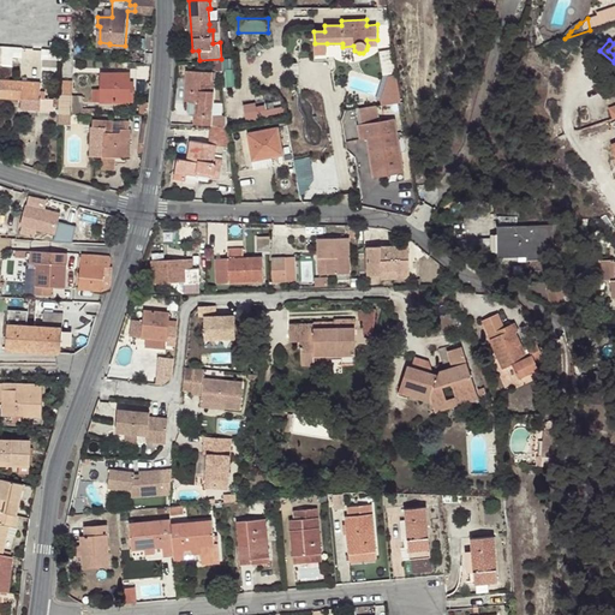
[(327,43),(315,43),(315,54),(327,54),(327,43)]
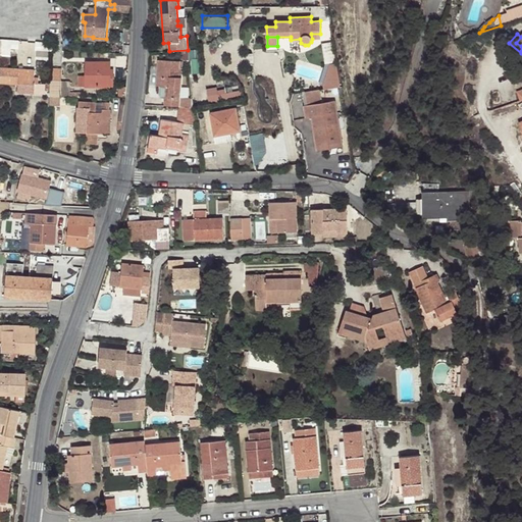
[(19,50),(19,41),(0,40),(0,56),(10,56),(11,50),(19,50)]
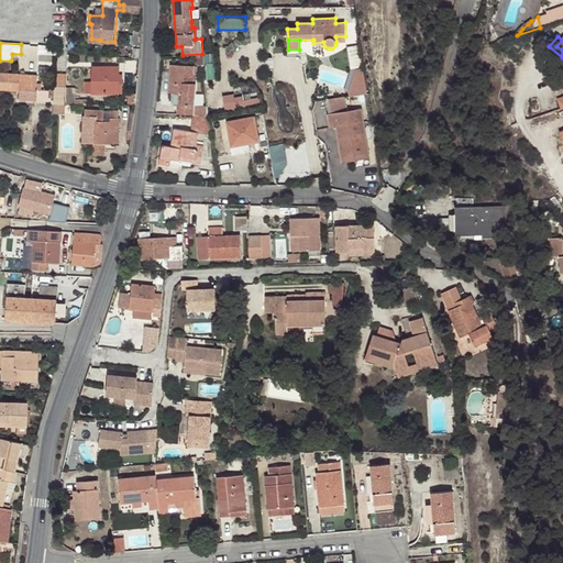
[(353,95),(366,95),(363,44),(350,45),(353,95)]
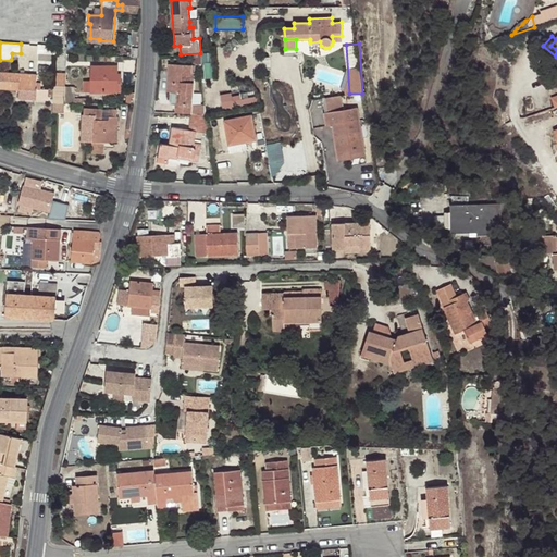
[(56,56),(56,47),(39,45),(38,54),(56,56)]
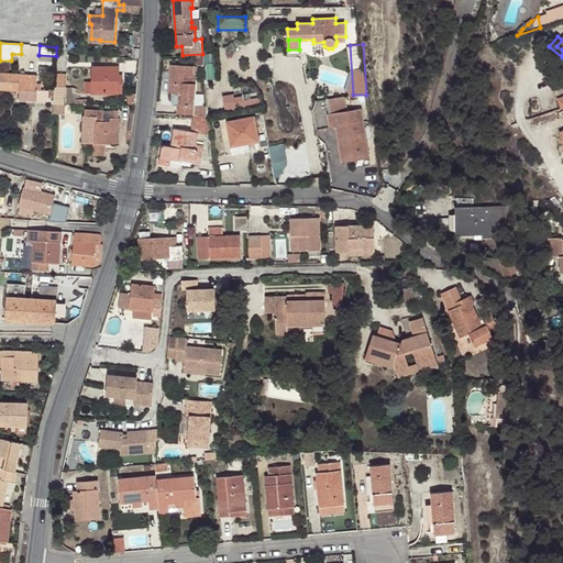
[(195,116),(209,116),(207,107),(194,106),(196,75),(194,75),(195,67),(172,65),(169,92),(174,92),(173,103),(178,103),(177,113),(195,116)]
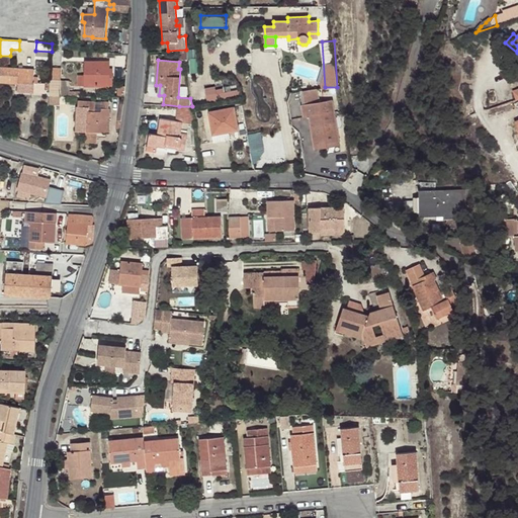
[(108,71),(108,64),(84,62),(84,77),(78,76),(78,86),(96,87),(96,85),(105,85),(106,71),(108,71)]
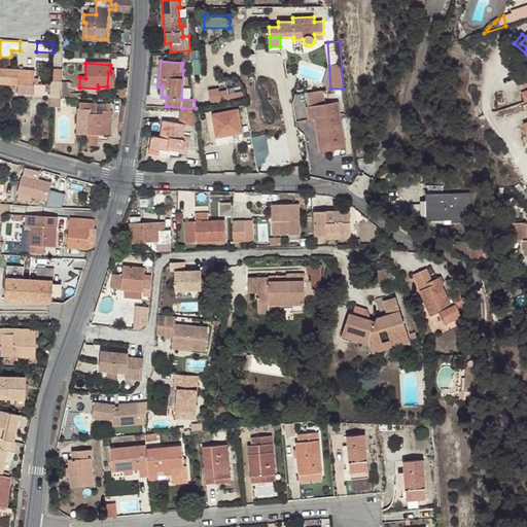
[(19,84),(33,85),(38,85),(39,78),(34,78),(34,71),(1,70),(0,83),(19,84)]
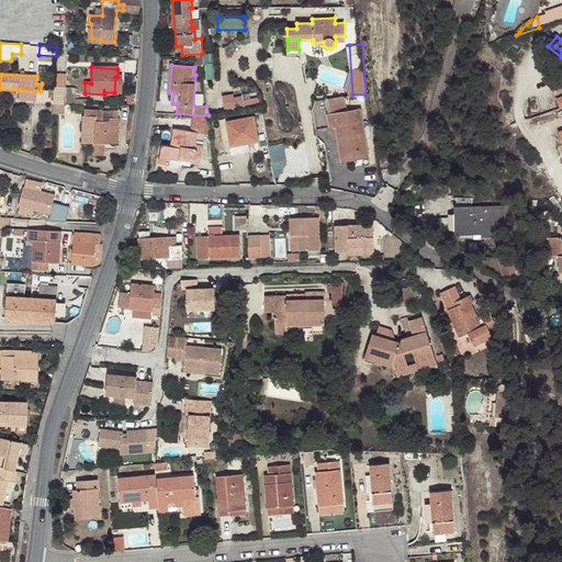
[(240,92),(257,89),(256,82),(239,86),(240,92)]
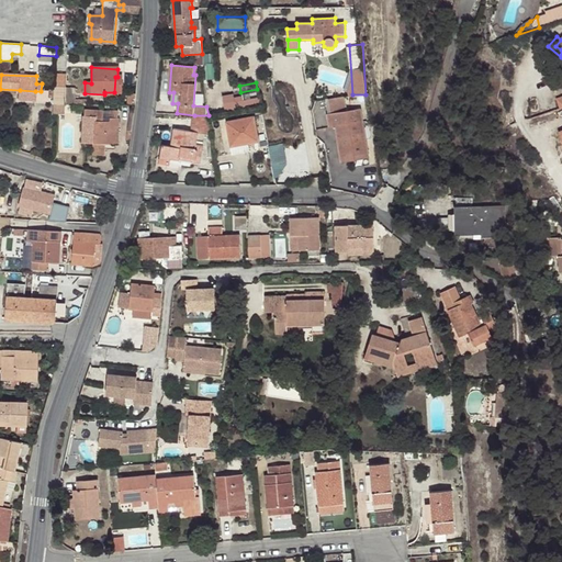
[(64,104),(65,88),(55,88),(53,103),(64,104)]
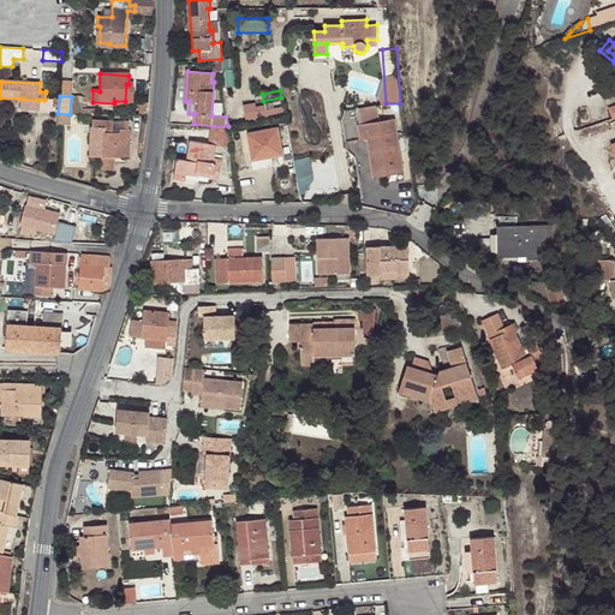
[(245,106),(248,119),(282,113),(281,100),(245,106)]
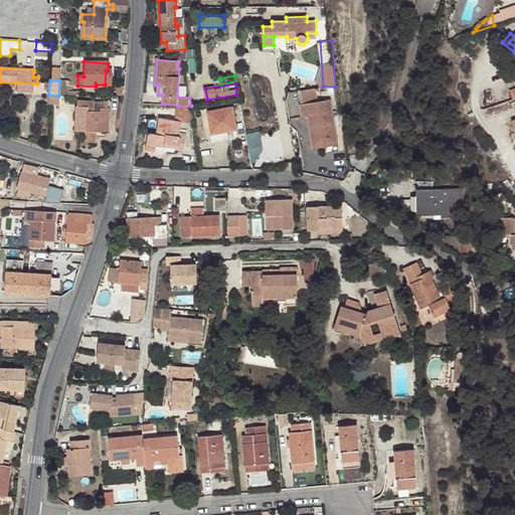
[(325,141),(326,145),(338,144),(331,100),(318,102),(317,94),(302,97),(303,105),(301,105),(302,117),(308,116),(313,143),(325,141)]
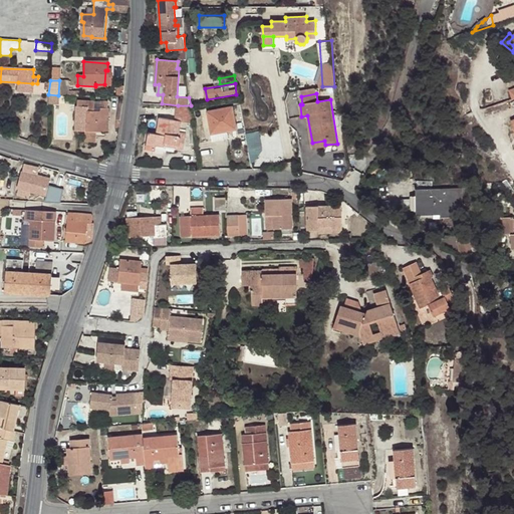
[(101,108),(101,102),(76,100),(76,131),(105,132),(106,116),(109,116),(109,109),(101,108)]
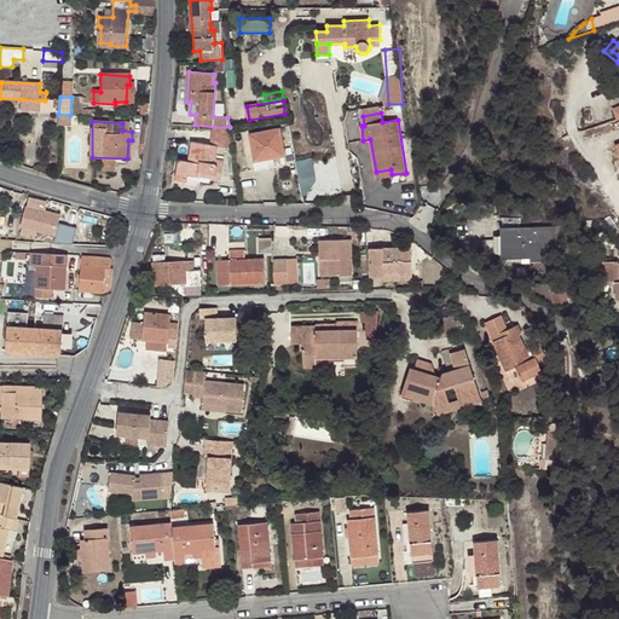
[(218,145),(232,148),(230,127),(214,127),(212,145),(192,143),(189,161),(179,160),(177,173),(187,174),(197,175),(198,172),(210,174),(210,178),(221,179),(224,160),(215,158),(218,145)]
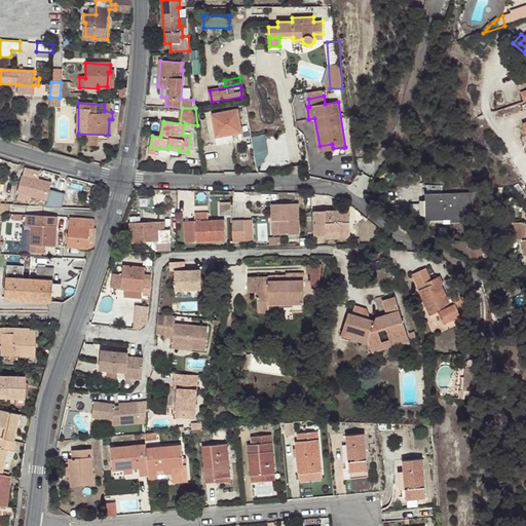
[(217,137),(232,134),(241,132),(237,109),(212,114),(217,137)]
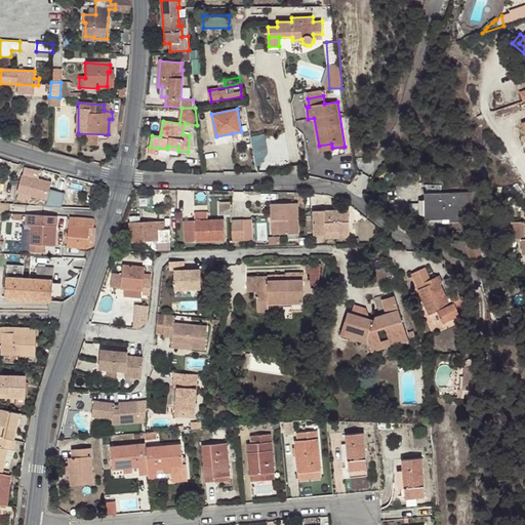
[(233,140),(232,133),(216,136),(217,144),(233,140)]
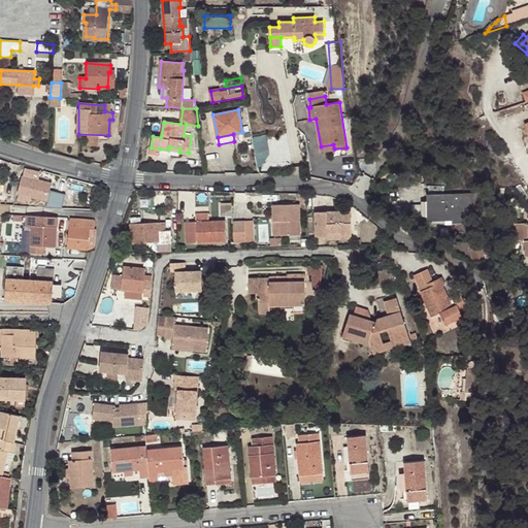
[(48,207),(60,208),(65,194),(50,191),(52,183),(39,179),(41,172),(25,168),(15,202),(23,204),(25,196),(50,202),(48,207)]
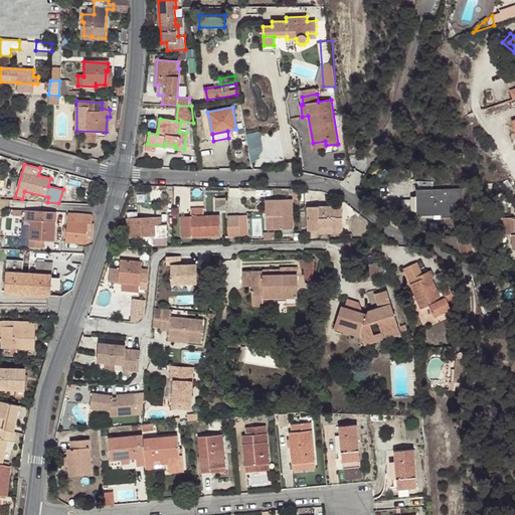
[(421,203),(420,189),(416,189),(416,215),(442,215),(441,211),(423,211),(423,203),(421,203)]
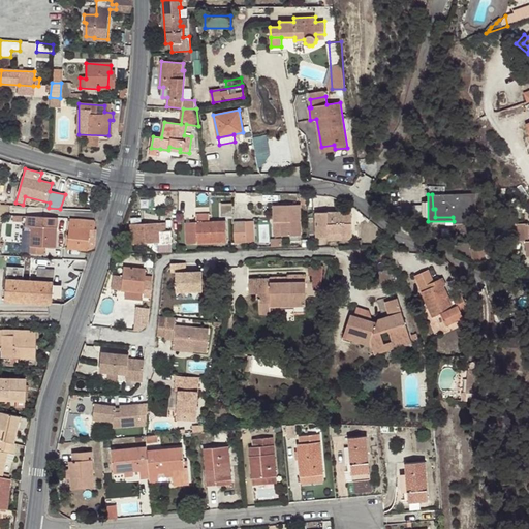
[(475,194),(432,194),(433,209),(435,209),(435,217),(453,217),(454,221),(476,221),(475,194)]
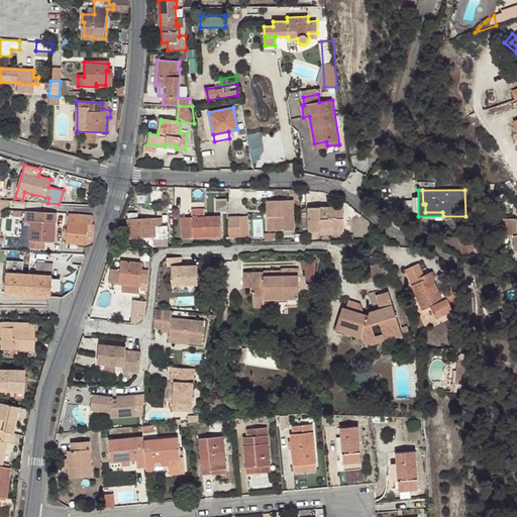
[(276,231),(283,230),(294,230),(292,200),(267,201),(268,218),(275,218),(276,231)]
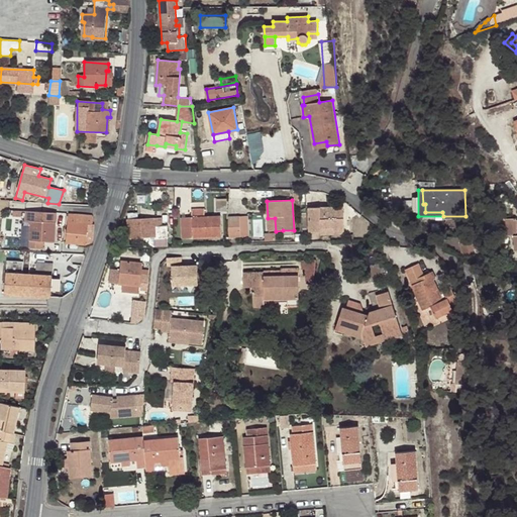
[(406,210),(416,210),(416,200),(406,200),(406,210)]
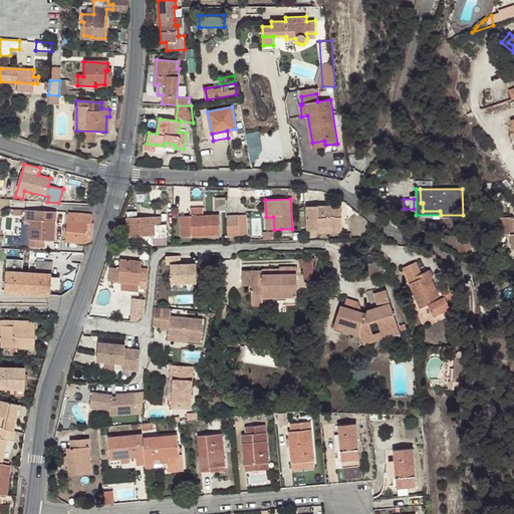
[(341,205),(306,206),(306,230),(319,230),(318,233),(342,233),(341,205)]
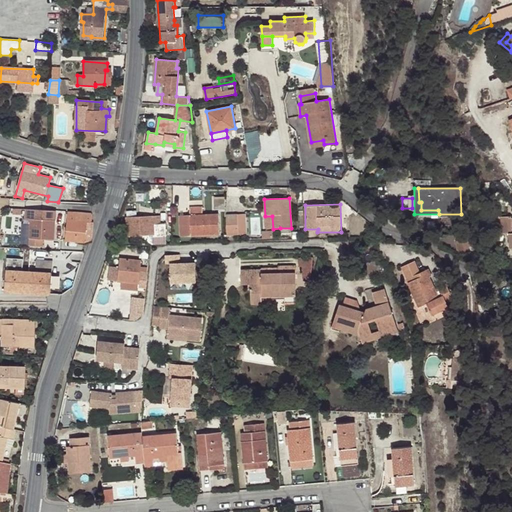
[(180,215),(181,236),(191,235),(191,230),(203,230),(203,235),(219,234),(218,214),(203,214),(203,207),(190,207),(190,215),(180,215)]
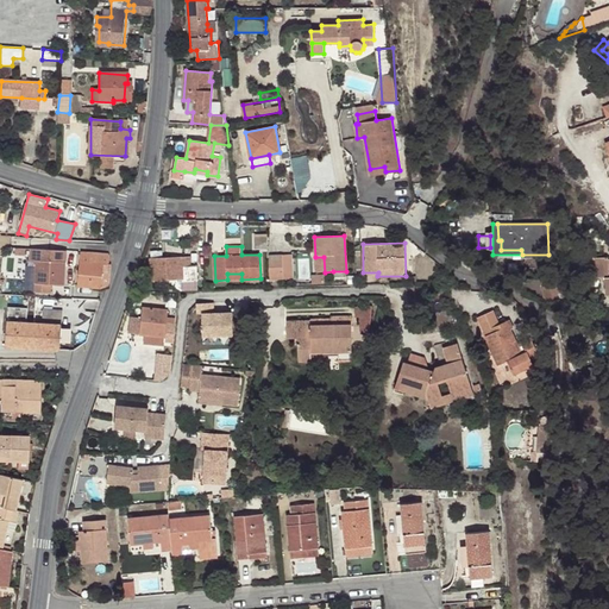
[(67,251),(37,249),(33,292),(45,293),(46,283),(63,286),(67,251)]
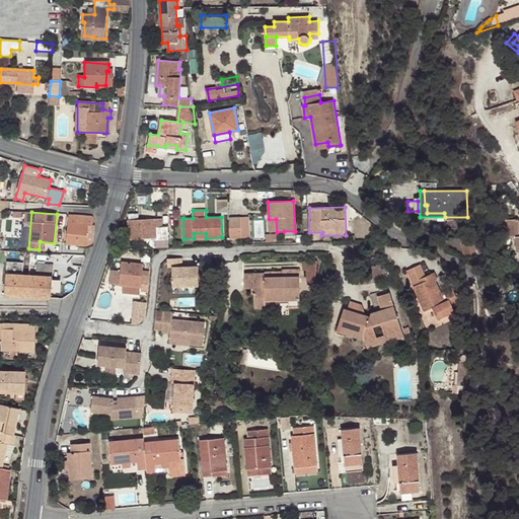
[(70,223),(67,243),(86,245),(88,225),(90,225),(91,216),(77,215),(76,224),(70,223)]
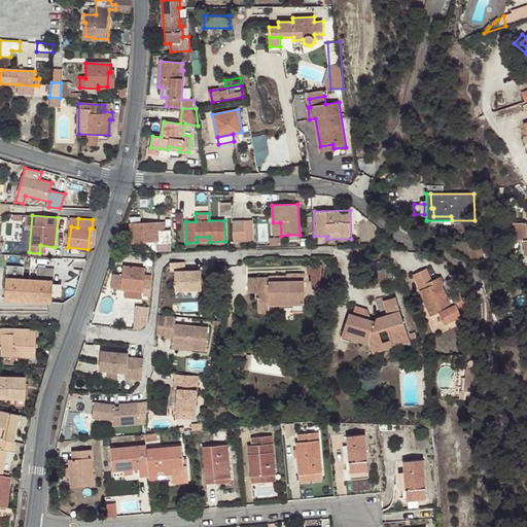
[(244,220),(232,220),(233,242),(245,241),(244,220)]
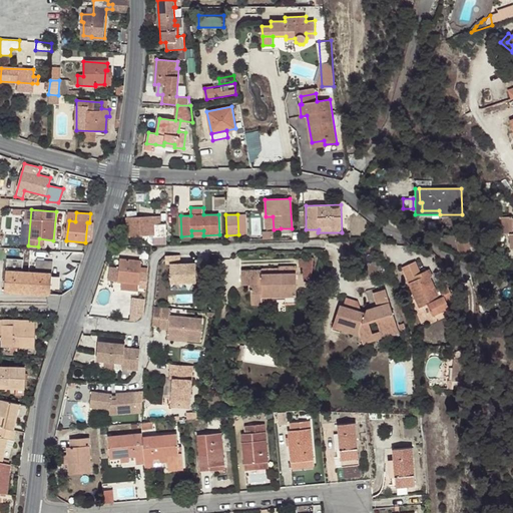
[(237,214),(238,234),(245,234),(244,214),(237,214)]
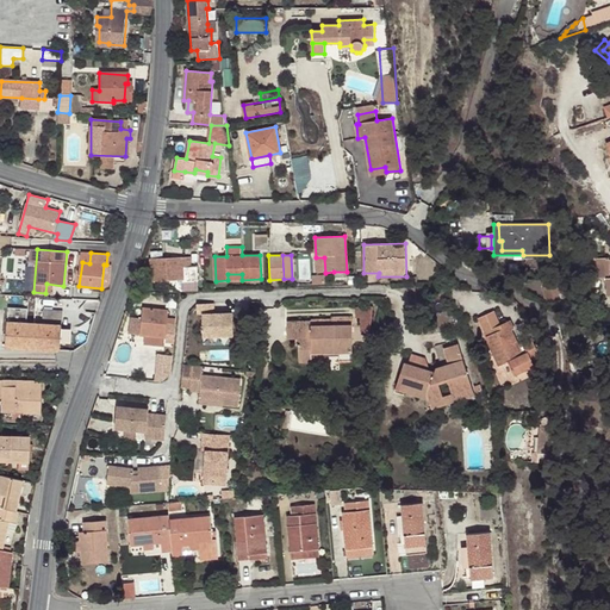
[(198,267),(192,267),(192,257),(151,259),(153,281),(184,280),(184,282),(199,281),(198,267)]
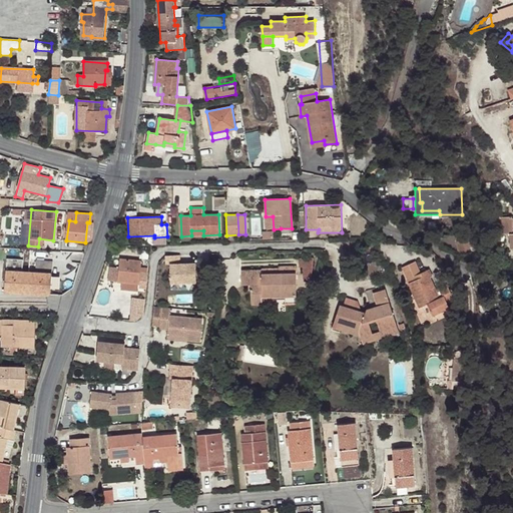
[(500,233),(510,233),(512,232),(512,216),(512,217),(512,216),(500,216),(500,233)]
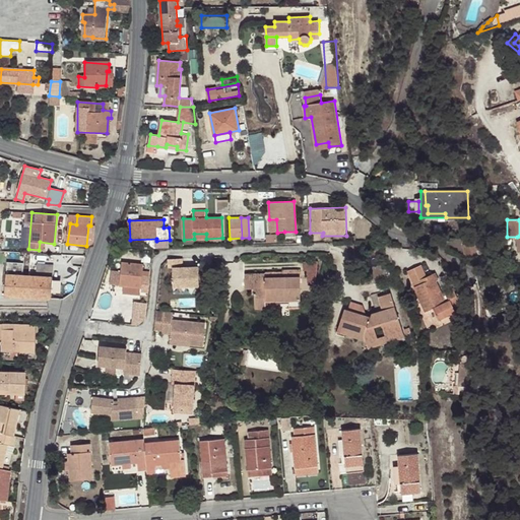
[(90,225),(88,225),(86,246),(89,245),(92,244),(94,226),(90,225)]
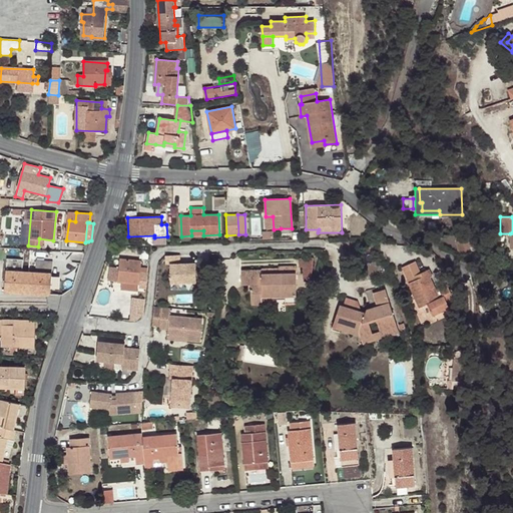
[(274,230),(265,231),(265,239),(275,238),(274,230)]
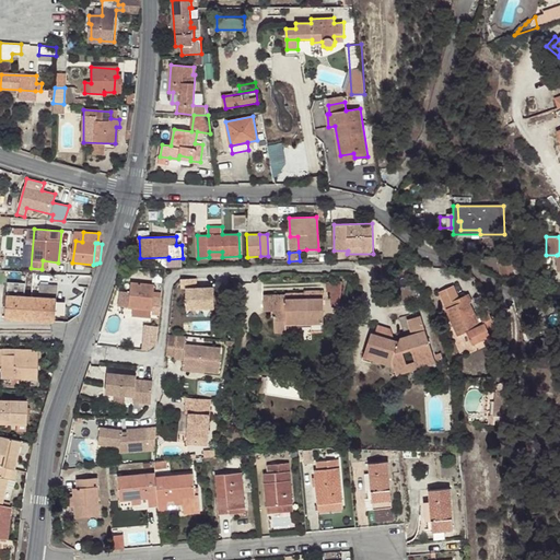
[(198,287),(198,278),(184,278),(183,278),(183,288),(187,288),(188,308),(216,307),(216,287),(198,287)]
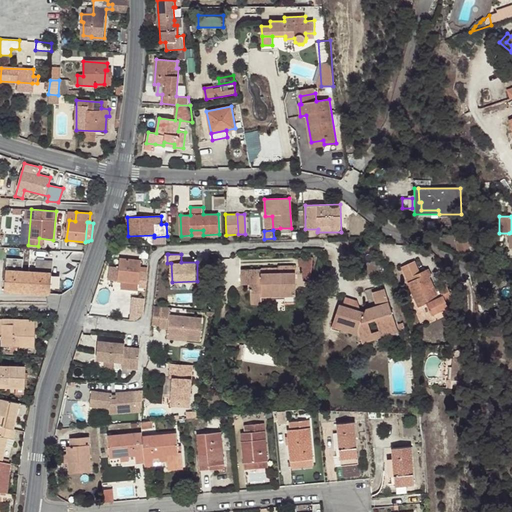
[(7,291),(49,293),(50,280),(53,280),(54,260),(37,259),(36,270),(22,269),(23,258),(7,257),(6,277),(9,278),(7,291)]
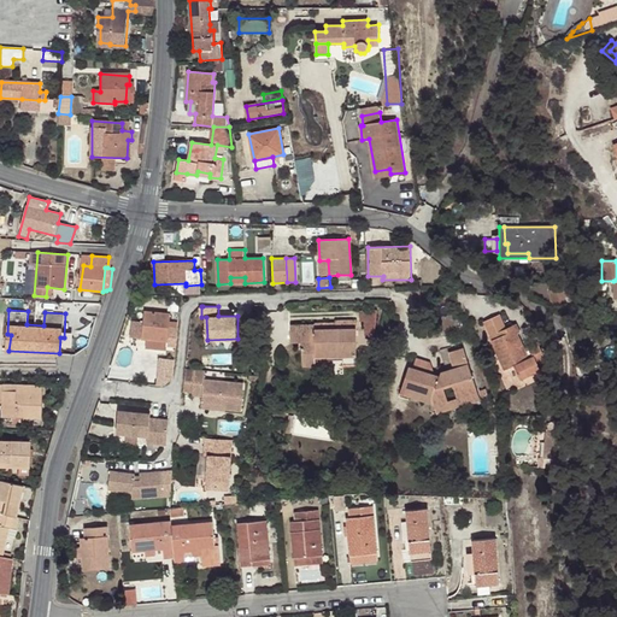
[(377,310),(359,310),(360,322),(365,321),(364,336),(375,336),(377,310)]
